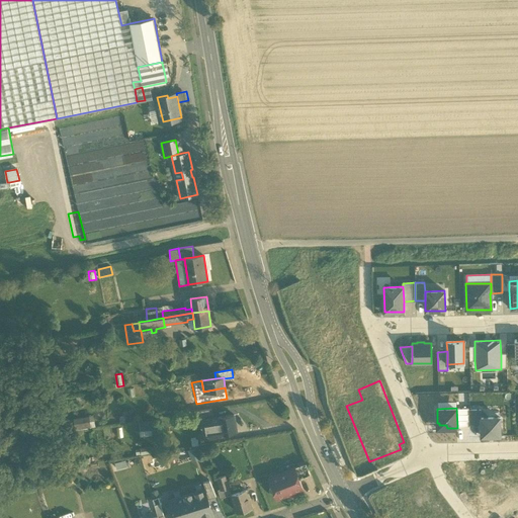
[(468,408),(456,408),(457,426),(469,426),(469,424),(468,410),(468,408)]
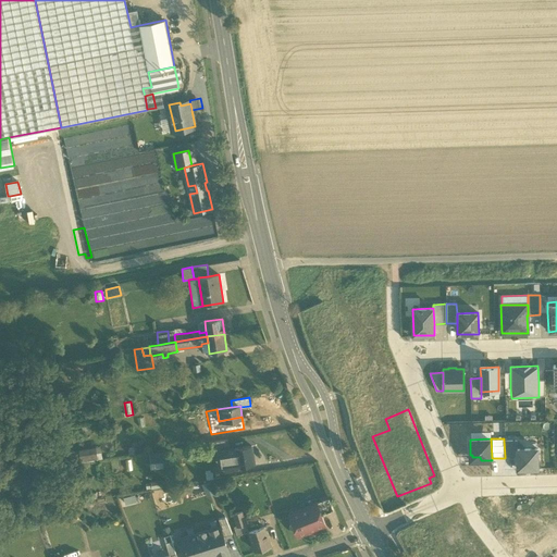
[(208,443),(210,453),(218,452),(218,450),(226,449),(230,449),(227,440),(208,443)]
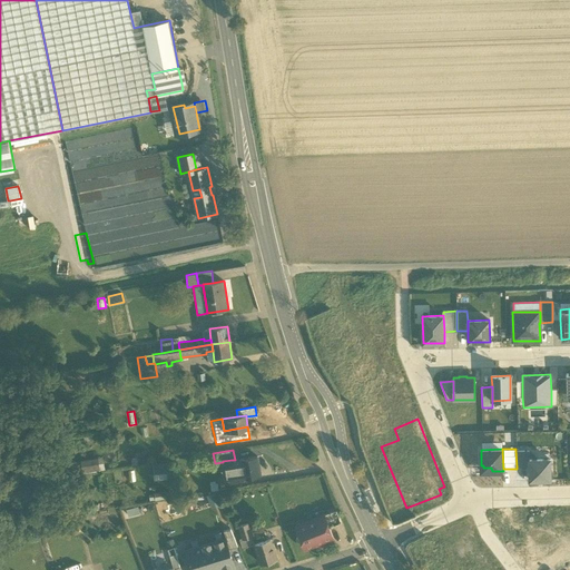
[(529,450),(516,451),(517,467),(529,467),(529,459),(529,450)]
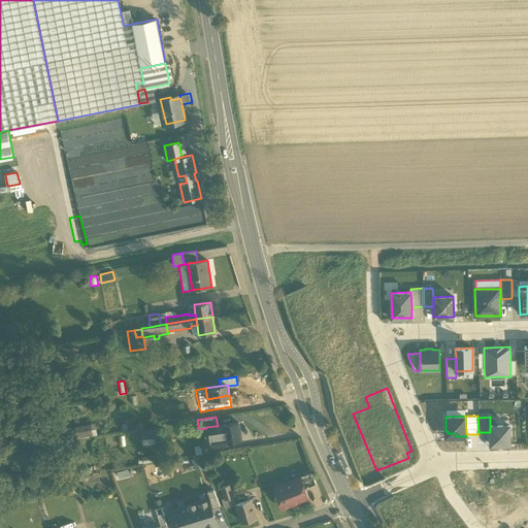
[(208,427),(210,438),(217,437),(218,444),(227,443),(227,441),(241,439),(238,422),(223,425),(218,426),(215,426),(208,427)]
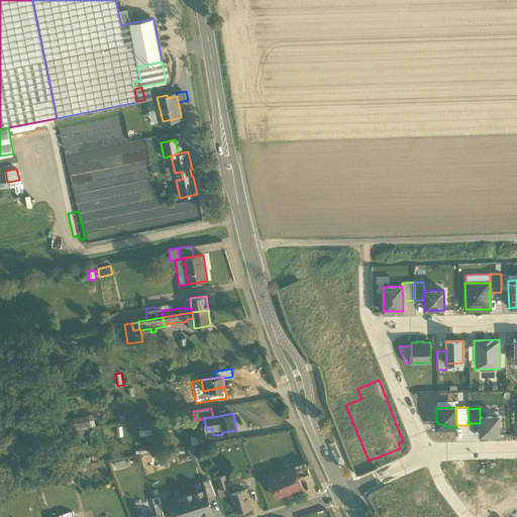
[(91,426),(89,414),(73,417),(75,429),(91,426)]
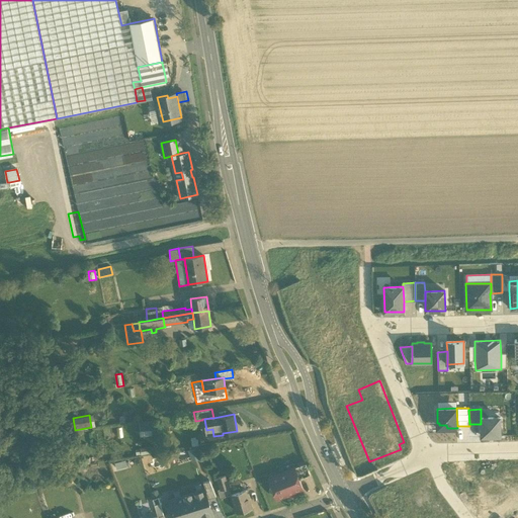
[(500,417),(481,417),(481,424),(482,436),(500,435),(500,417)]
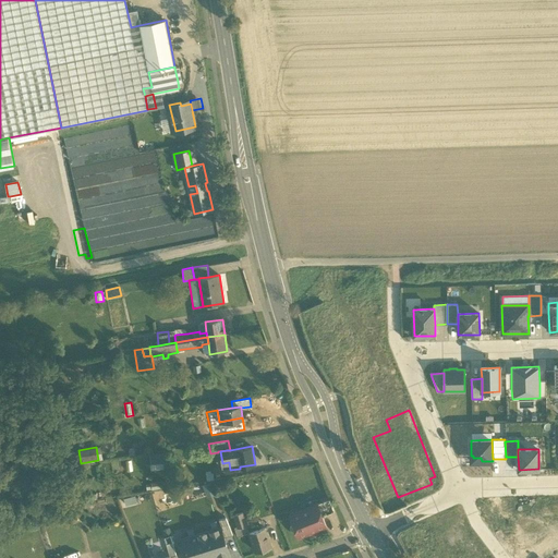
[(220,463),(222,463),(220,451),(227,450),(218,451),(218,452),(220,463)]
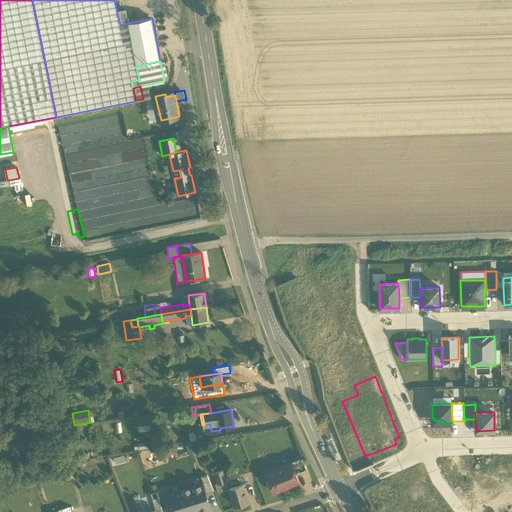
[(138,425),(150,424),(149,415),(137,416),(138,425)]
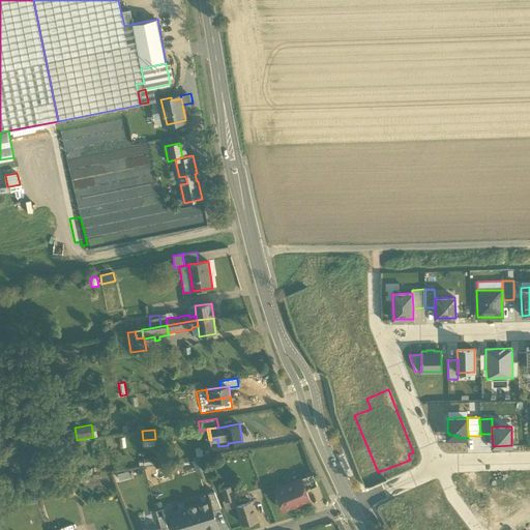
[(202,446),(196,447),(197,457),(204,455),(202,446)]
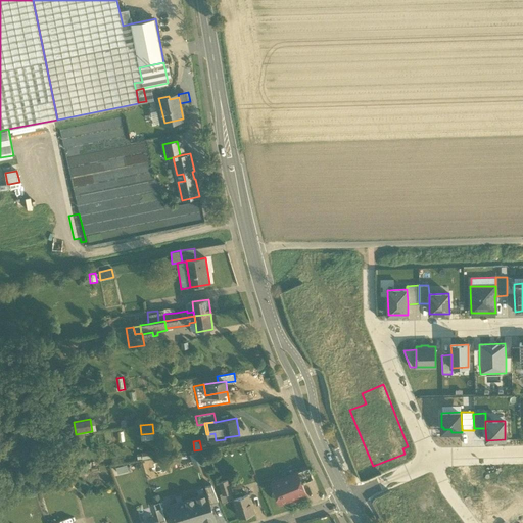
[(154,449),(142,452),(143,460),(155,458),(154,449)]
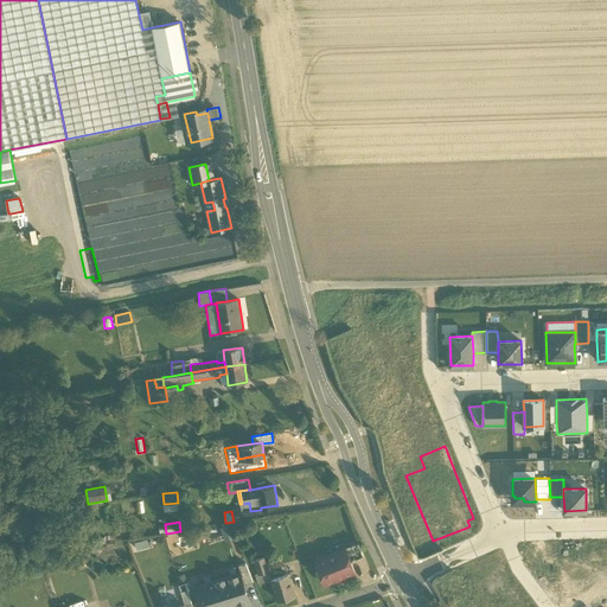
[(230,523),(219,526),(225,541),(236,537),(230,523)]
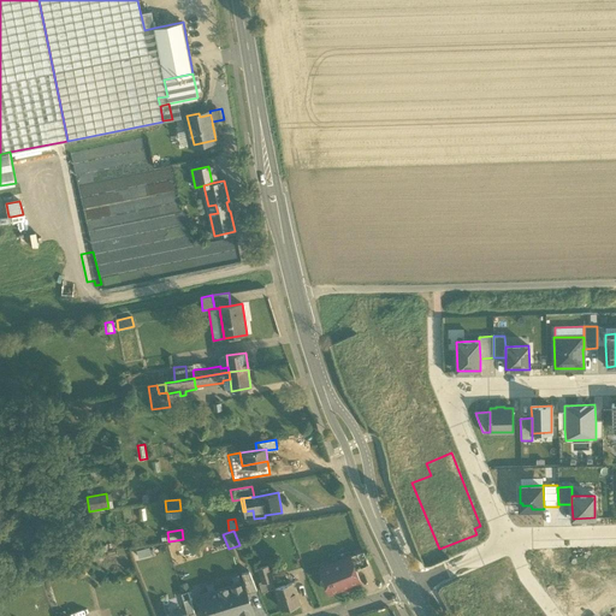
[(149,548),(136,550),(138,558),(152,555),(149,548)]
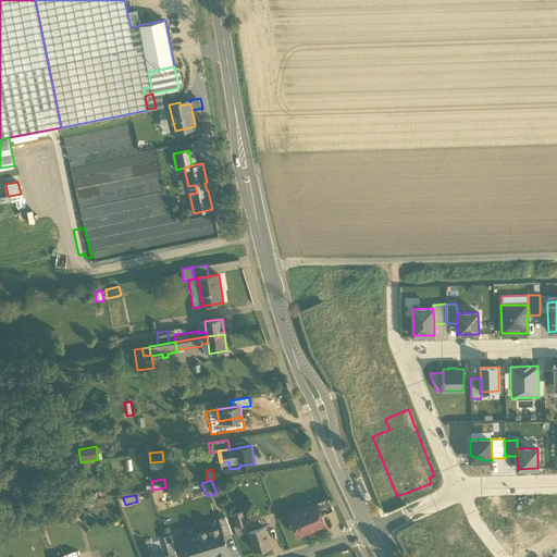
[(318,506),(321,515),(334,509),(329,497),(316,503),(318,506)]
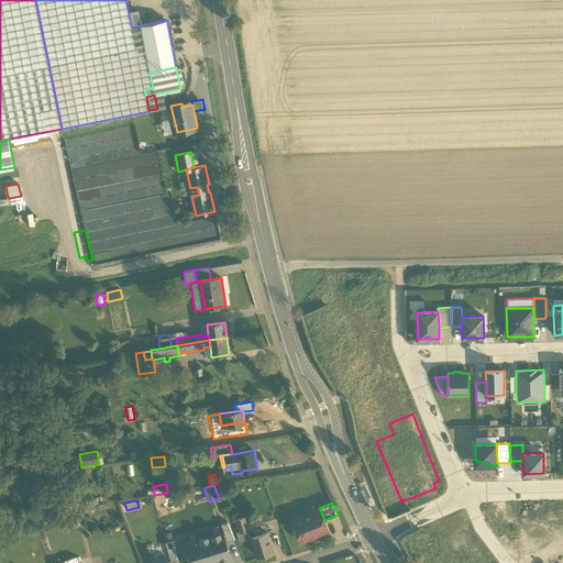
[(319,508),(304,514),(306,518),(321,511),(319,508)]
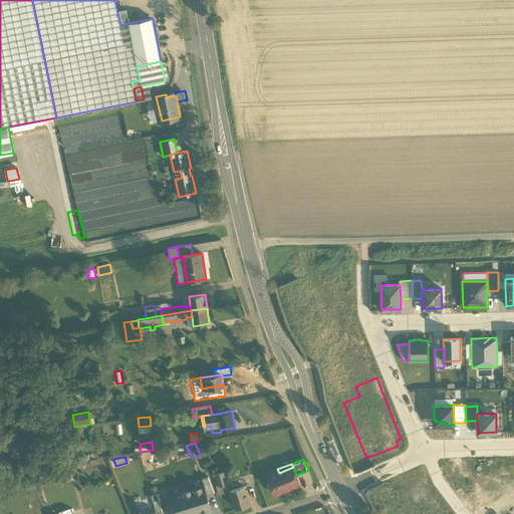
[(273,489),(275,495),(287,490),(287,492),(301,486),(296,475),(293,467),(279,473),(277,469),(267,474),(270,481),(269,482),(267,485),(268,488),(272,489),(273,489)]
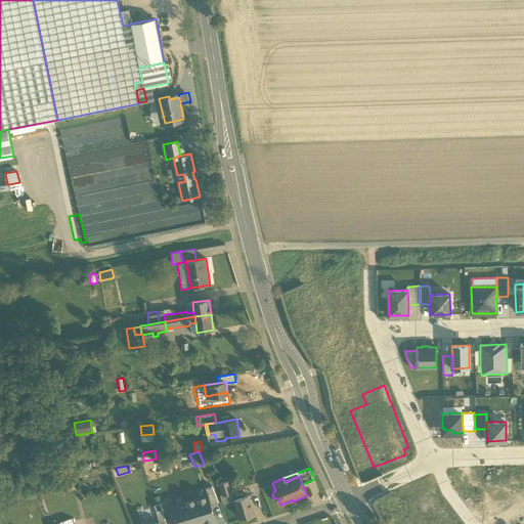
[(223,494),(223,496),(231,493),(227,481),(219,483),(223,494)]
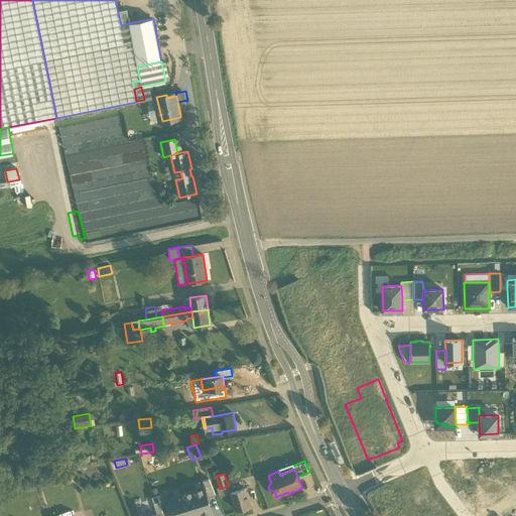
[(203,480),(205,487),(208,497),(215,494),(209,478),(203,480)]
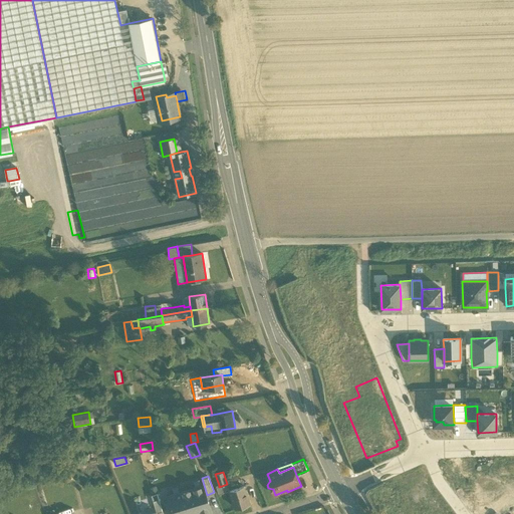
[(216,486),(218,494),(229,491),(227,484),(219,487),(219,485),(216,486)]
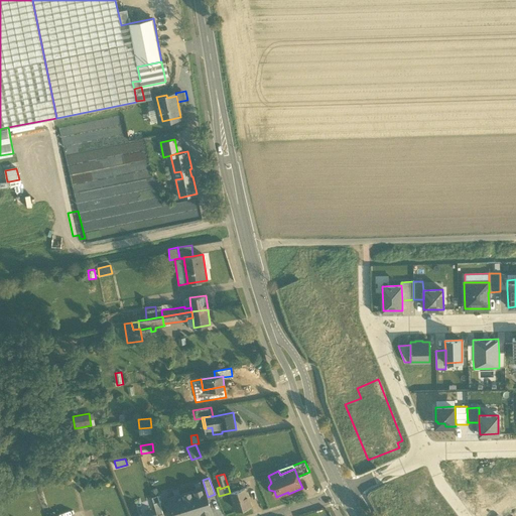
[(208,497),(205,487),(168,498),(173,515),(204,515),(213,513),(208,497)]
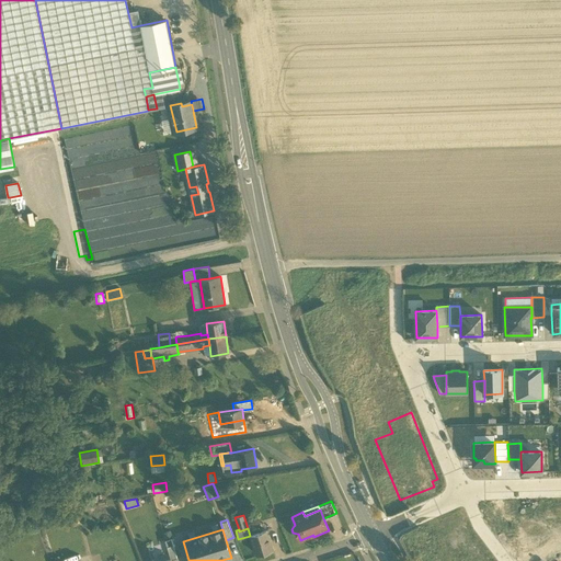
[(163,533),(165,540),(173,537),(171,530),(163,533)]
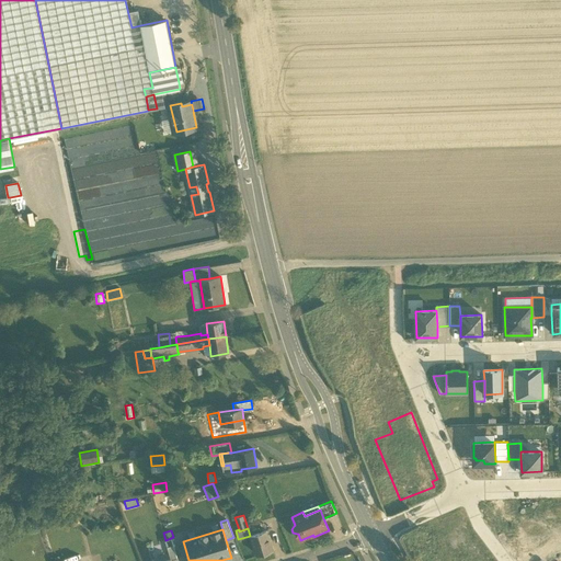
[(250,536),(256,554),(272,550),(265,531),(250,536)]
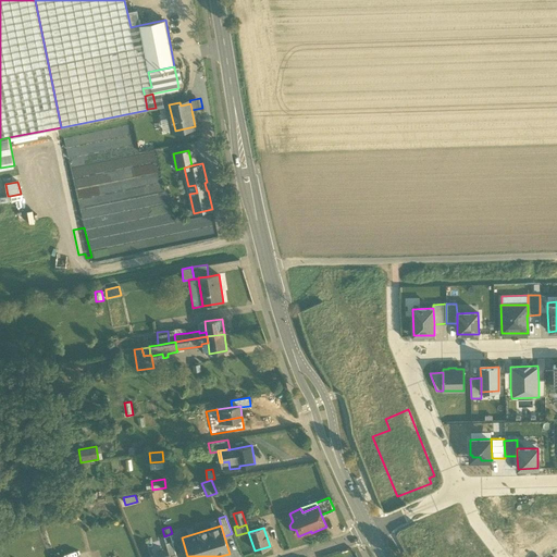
[(163,536),(170,555),(175,554),(170,534),(163,536)]
